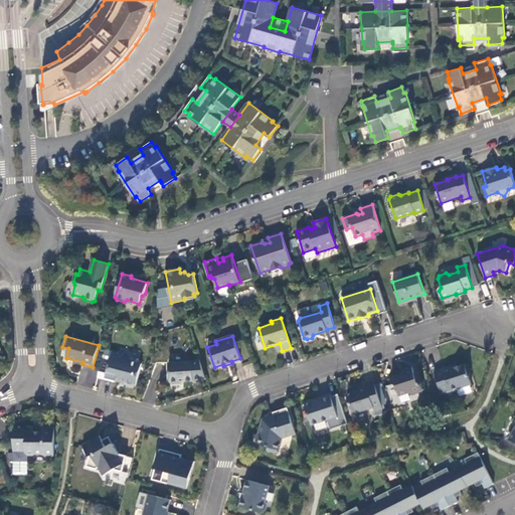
[(118,352),(113,351),(105,380),(115,382),(115,380),(125,382),(127,386),(133,387),(136,385),(142,364),(139,359),(132,357),(128,360),(122,358),(118,352)]
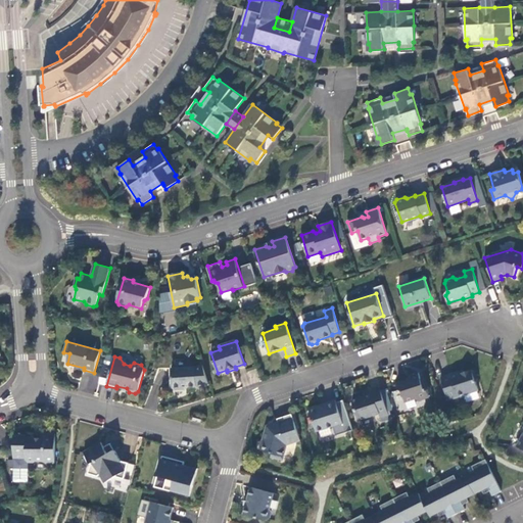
[(195,368),(172,369),(173,388),(175,390),(180,390),(183,387),(196,386),(195,368)]
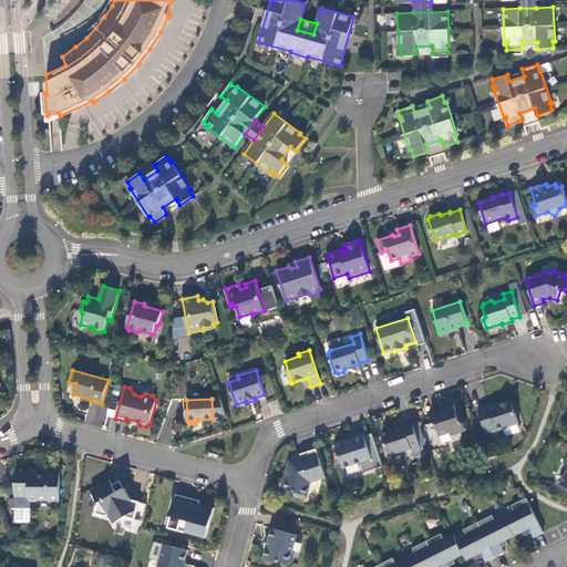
[(497,403),(478,410),(486,434),(519,424),(516,414),(518,411),(515,403),(512,401),(498,405),(497,403)]
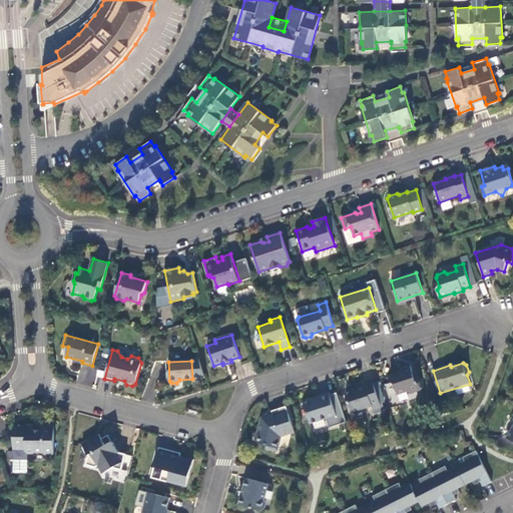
[(418,375),(415,376),(411,366),(403,369),(401,372),(401,373),(390,377),(392,383),(394,384),(398,395),(407,392),(410,393),(421,390),(419,382),(421,382),(418,375)]
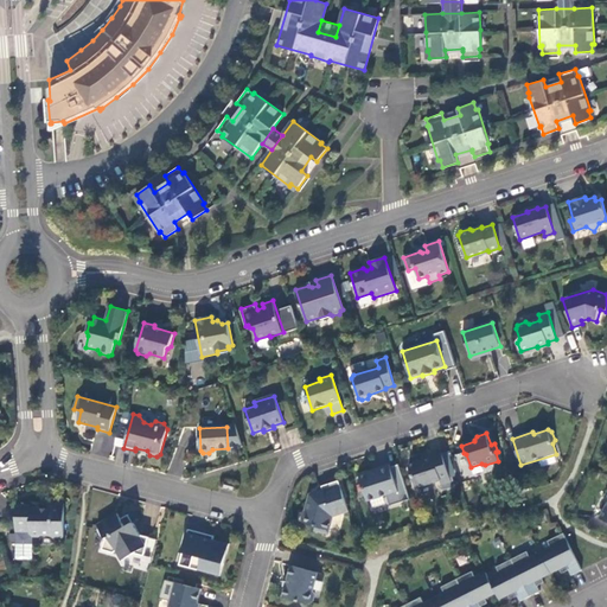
[(421,461),(409,466),(416,489),(440,480),(442,485),(452,483),(442,453),(421,460),(421,461)]
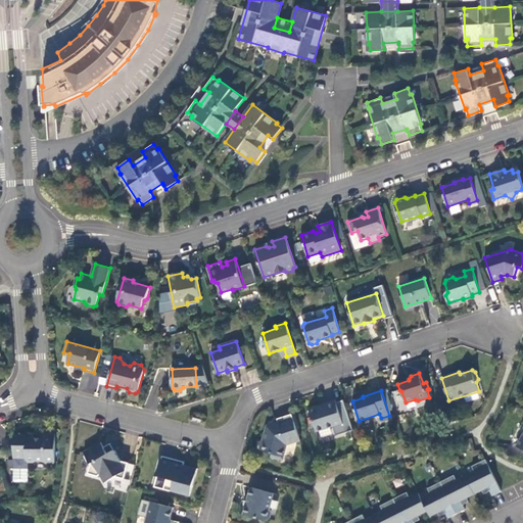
[(318,407),(308,409),(317,432),(333,426),(335,431),(344,428),(335,400),(325,403),(326,407),(321,408),(318,407)]
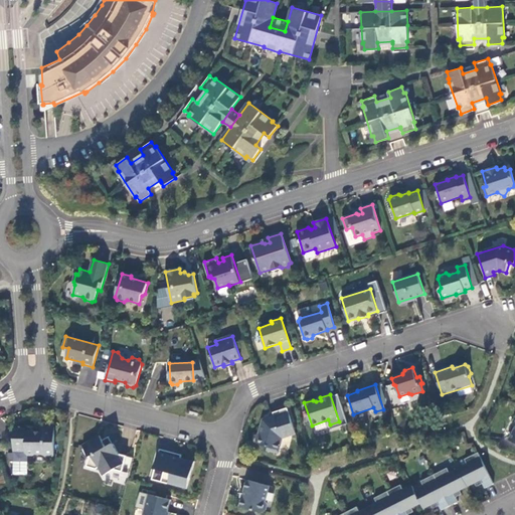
[(296,435),(288,408),(273,412),(274,415),(267,417),(265,426),(261,427),(259,435),(262,436),(259,445),(268,448),(268,451),(279,454),(283,439),(296,435)]
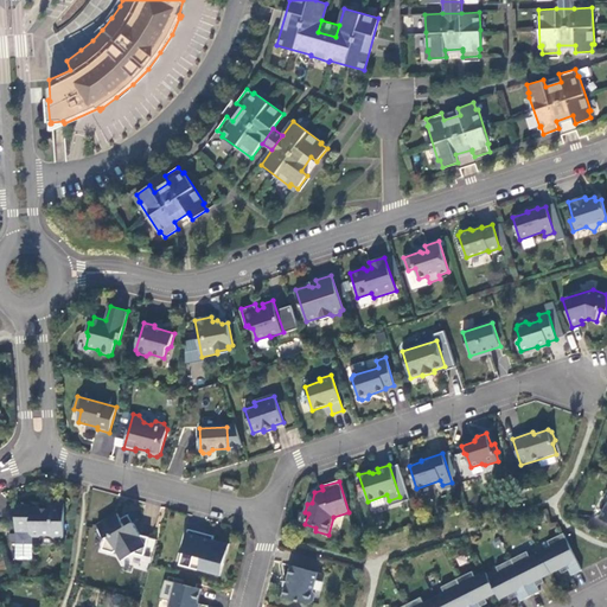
[(39,508),(17,508),(16,532),(30,532),(30,534),(33,537),(39,537),(43,535),(51,535),(53,538),(64,538),(64,504),(49,504),(49,509),(39,509),(39,508)]
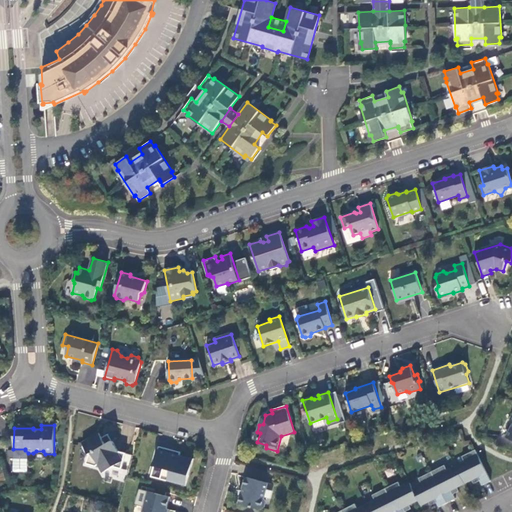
[(99,433),(82,443),(89,455),(87,464),(96,466),(98,465),(103,473),(113,467),(122,469),(126,453),(118,451),(112,441),(106,445),(99,433)]
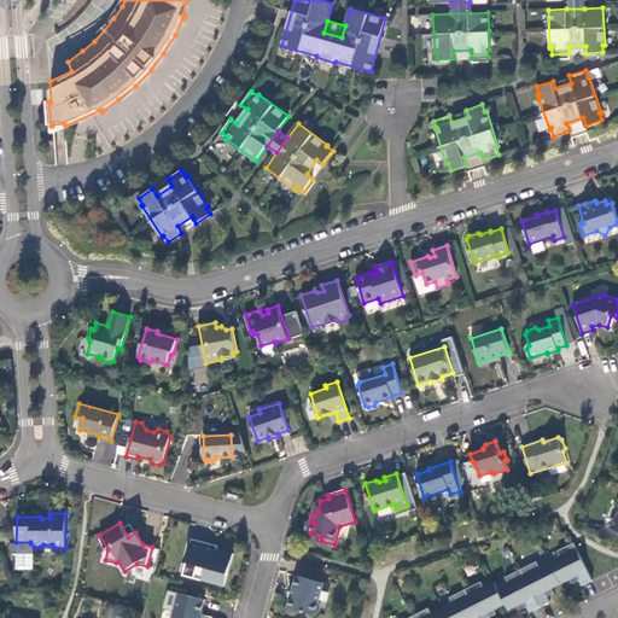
[(217,549),(219,547),(192,540),(191,543),(185,563),(197,566),(193,578),(225,587),(228,575),(234,554),(217,549)]
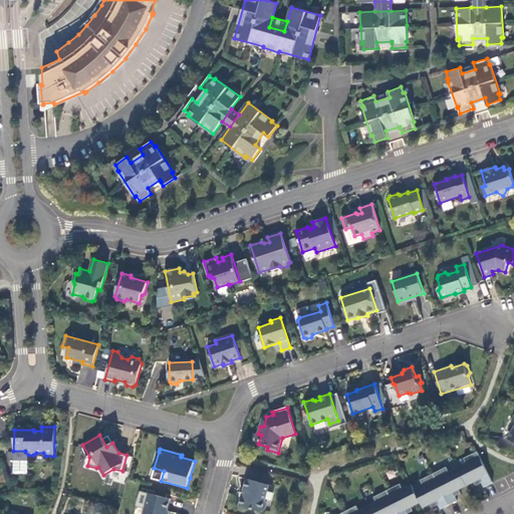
[(407,513),(408,513),(413,511),(411,507),(420,502),(423,508),(430,504),(432,508),(438,505),(441,510),(458,501),(455,497),(461,494),(459,489),(474,482),(476,486),(482,483),(484,488),(493,483),(477,452),(464,459),(466,464),(449,473),(447,468),(420,481),(423,486),(414,490),(412,485),(403,489),(400,484),(373,497),(376,503),(367,507),(359,511),(356,506),(340,513),(407,513)]
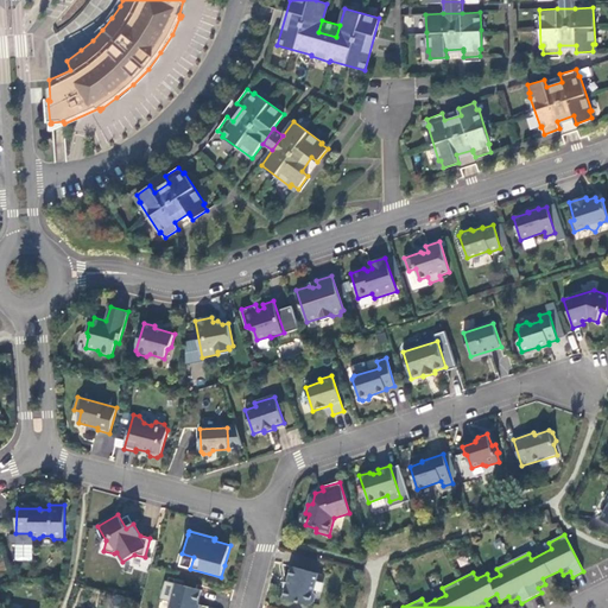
[(318,574),(292,567),(284,599),(310,606),(314,603),(316,595),(314,591),(318,574)]
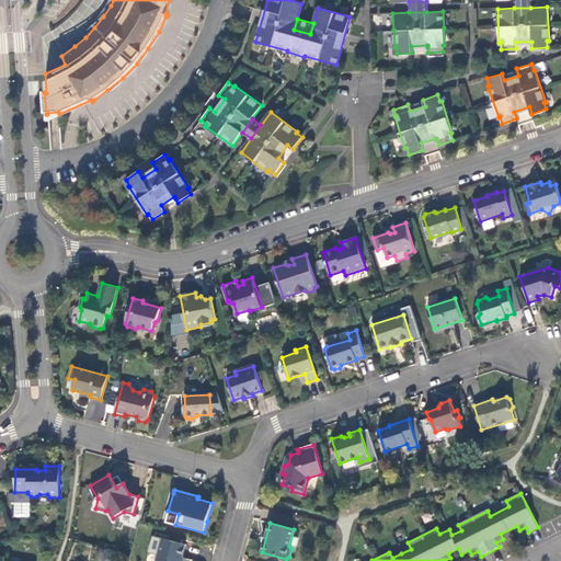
[(181,560),(186,545),(162,539),(156,560),(181,560)]
